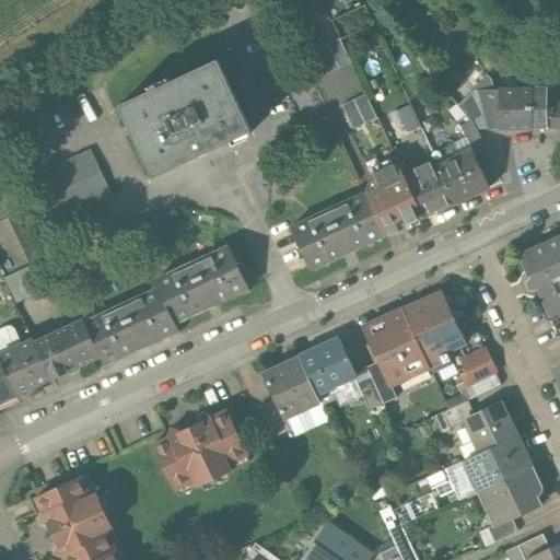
[(339,41),(316,50),(327,74),(350,63),(340,42),(339,41)]
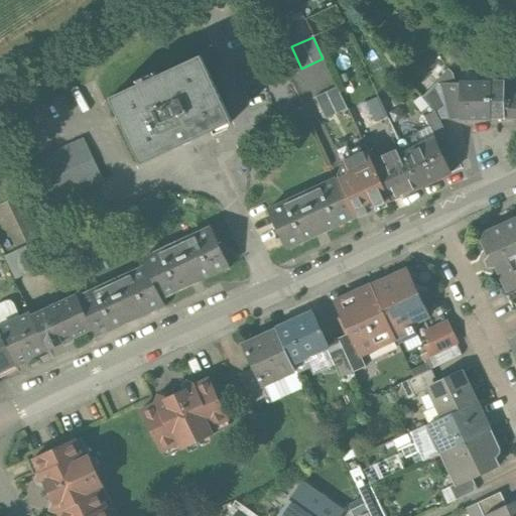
[(288,48),(276,53),(286,76),(298,71),(288,48)]
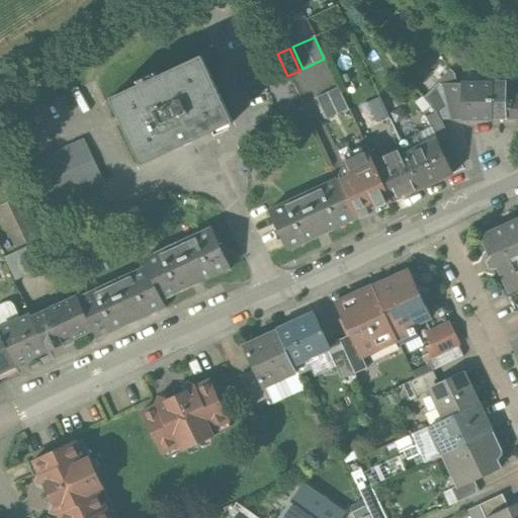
[(506,55),(496,65),(505,74),(515,63),(506,55)]
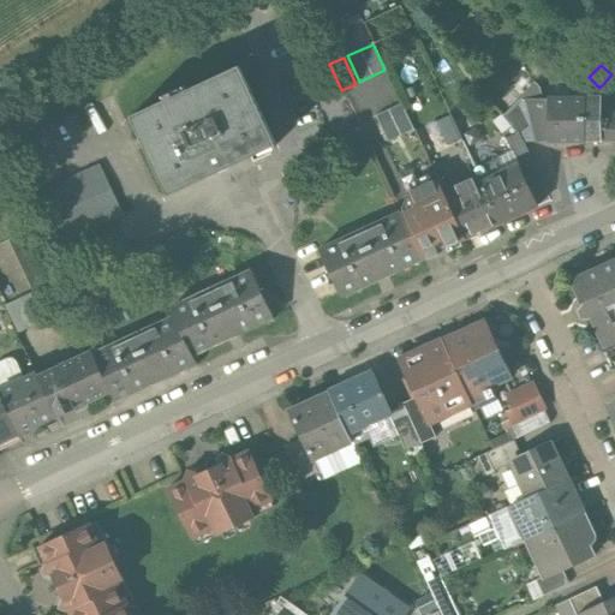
[(275,147),(238,67),(131,118),(168,197),(275,147)]
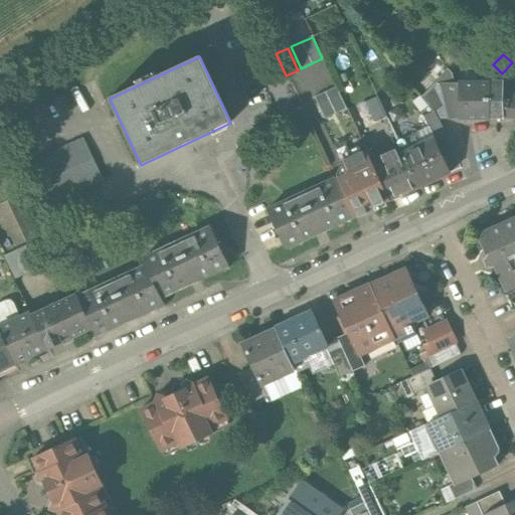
[(452,74),(433,57),(428,60),(433,64),(425,71),(440,86),(456,86),(452,74)]
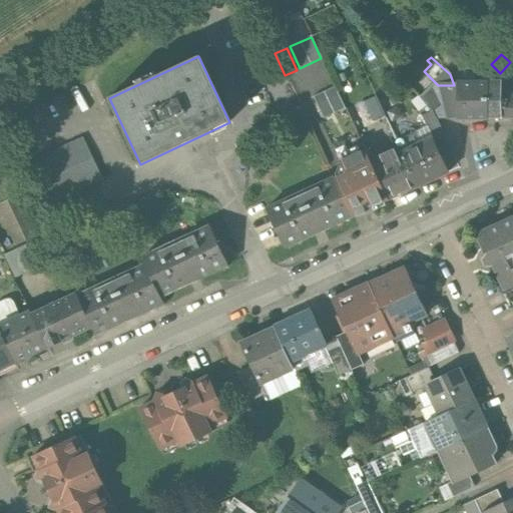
[(511,82),(500,83),(500,84),(487,84),(486,119),(512,118),(512,86),(511,87),(511,82)]
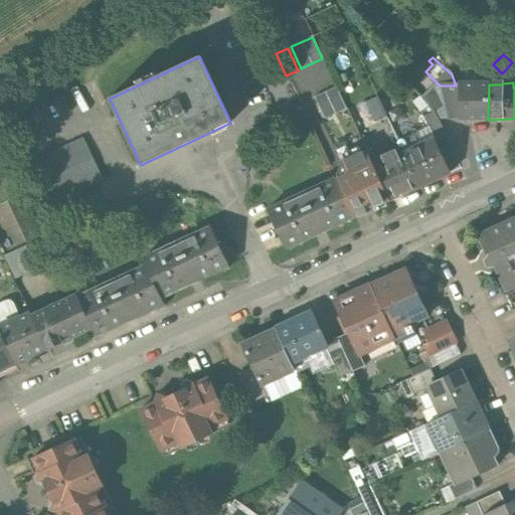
[(456,86),(440,86),(449,120),(488,120),(489,84),(456,86)]
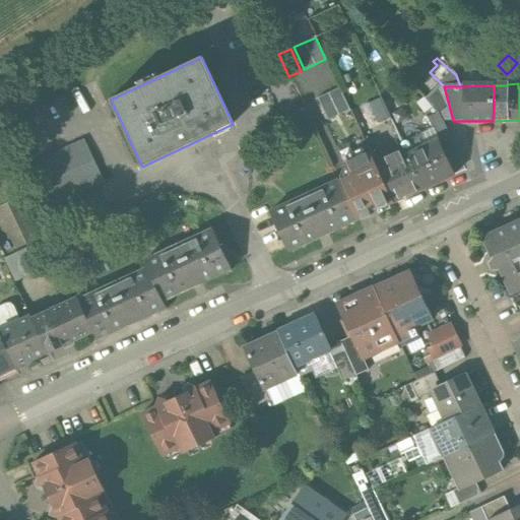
[(339,89),(318,100),(328,122),(349,112),(339,89)]
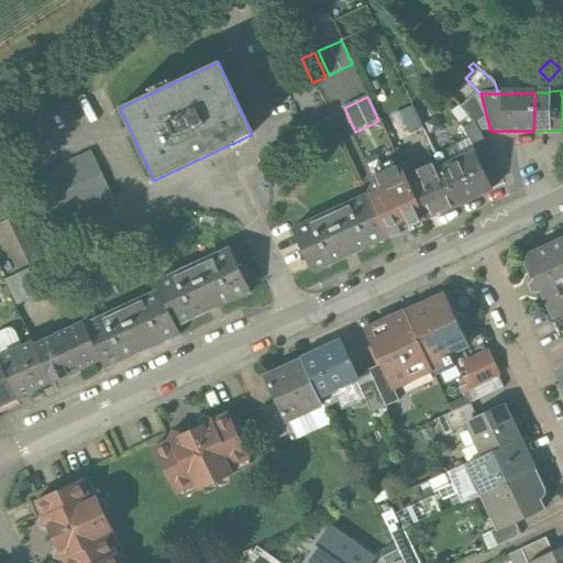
[(411,105),(378,121),(390,146),(423,131),(411,105)]
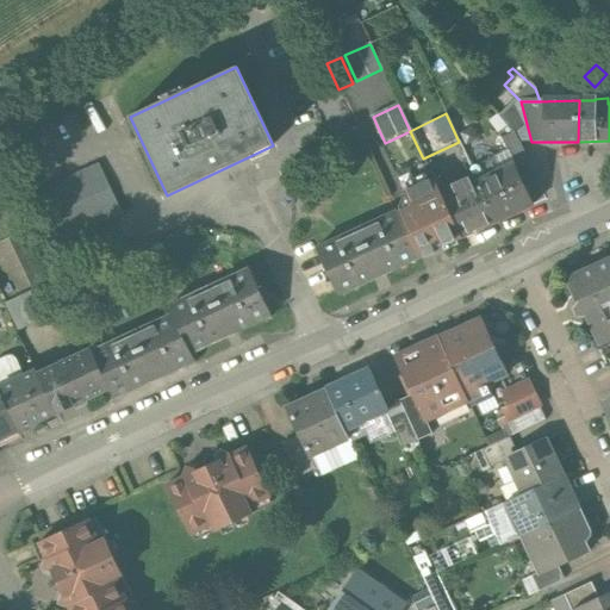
[(515,135),(499,141),(511,167),(512,167),(514,170),(528,163),(515,135)]
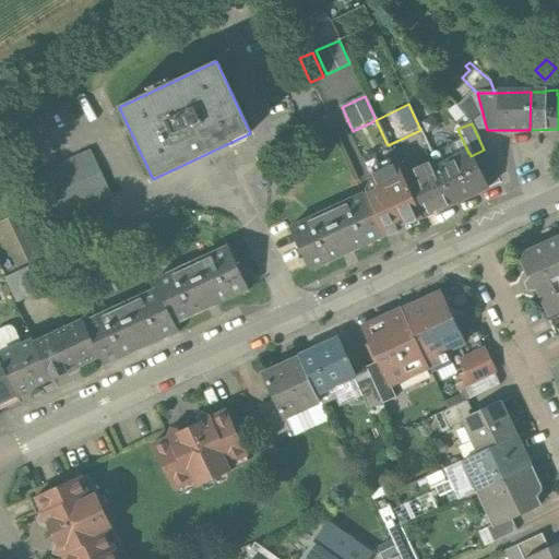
[(88,152),(30,178),(51,225),(110,198),(88,152)]
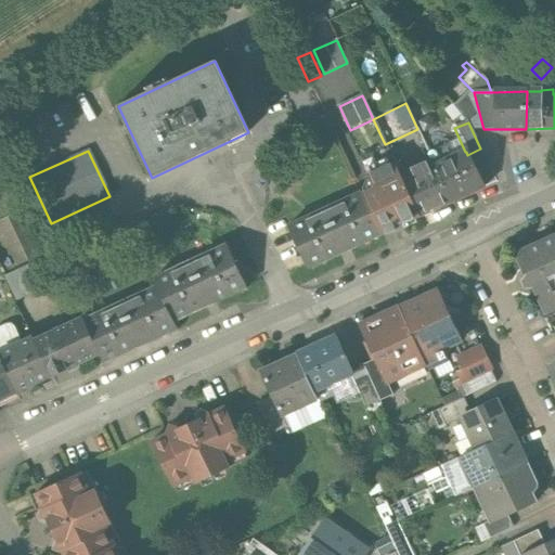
[(465,152),(435,166),(452,202),(482,188),(467,155),(466,152),(465,152)]
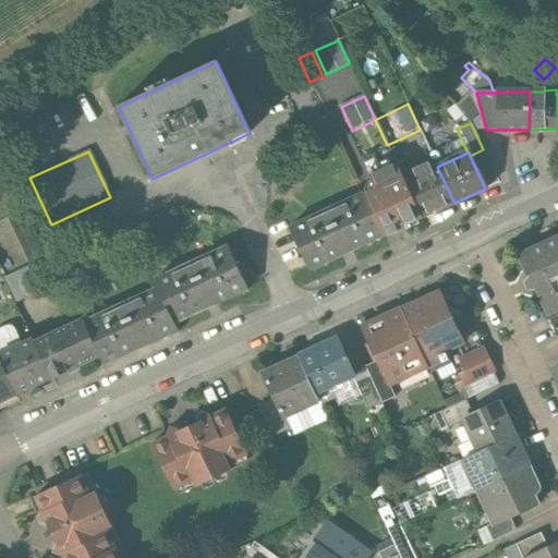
[(435,161),(413,172),(414,177),(404,181),(421,218),(455,203),(437,167),(435,161)]
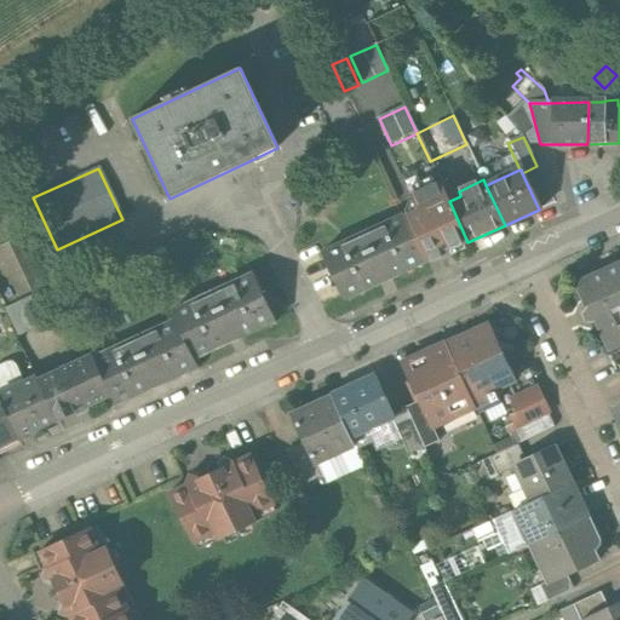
[(440,182),(409,195),(417,211),(403,217),(425,263),(425,264),(449,252),(452,256),(464,250),(463,246),(469,244),(468,242),(449,201),(440,182)]
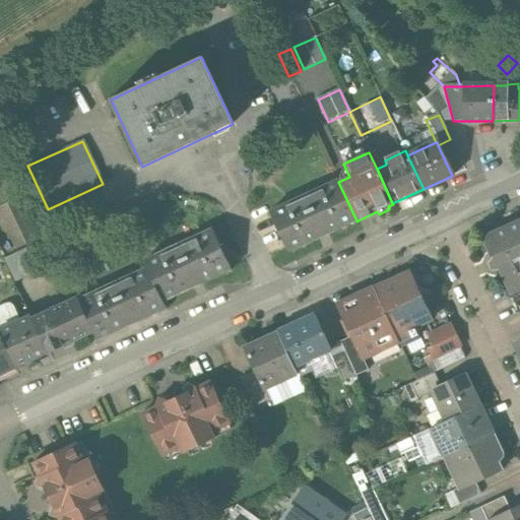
[(338,182),(270,213),(288,252),(356,220),(338,182)]
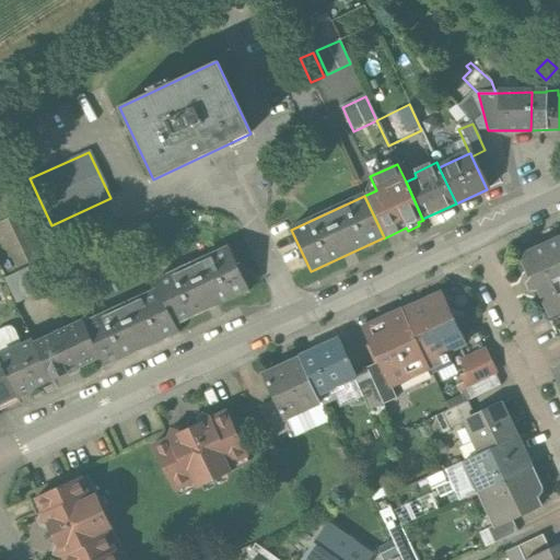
[(31,209),(7,220),(30,268),(42,263),(54,257),(31,209)]
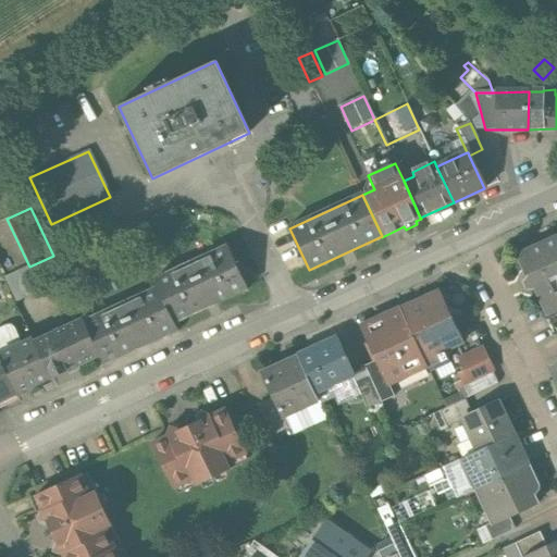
[(556,237),(520,256),(530,276),(527,279),(525,280),(524,283),(524,285),(525,287),(528,289),(530,291),(533,291),(535,289),(547,314),(556,309),(556,237)]
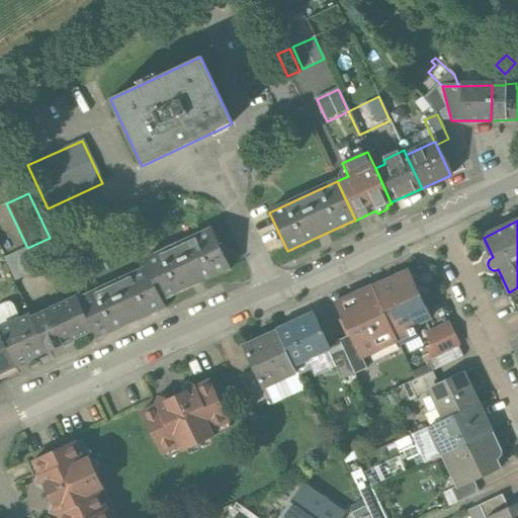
[(229,269),(212,231),(144,262),(147,269),(161,299),(229,269)]
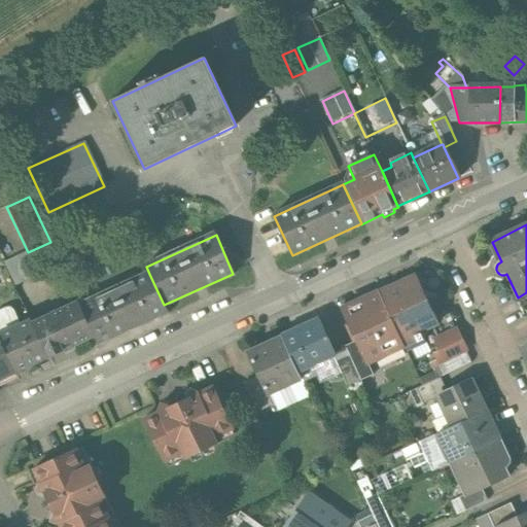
[(28,252),(3,264),(13,286),(50,270),(39,247),(28,252)]
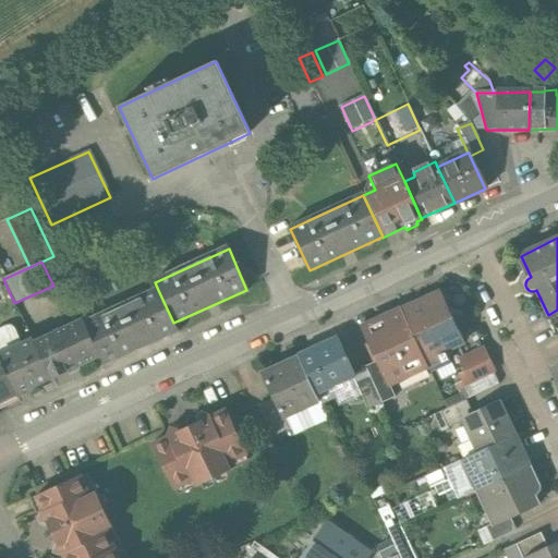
[(158,290),(85,324),(100,356),(104,364),(178,331),(173,323),(158,290)]
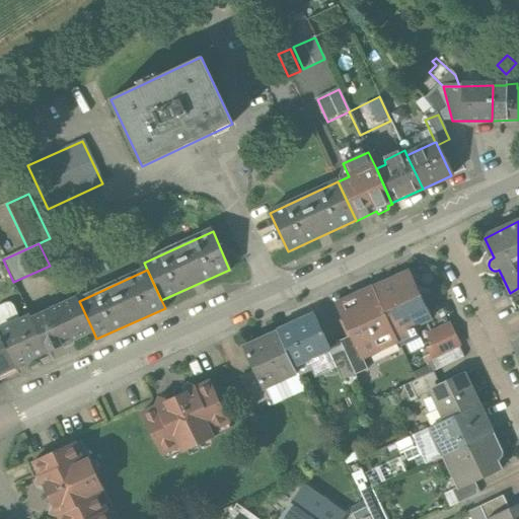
[(383,313),(420,297),(409,272),(372,289),(383,313)]
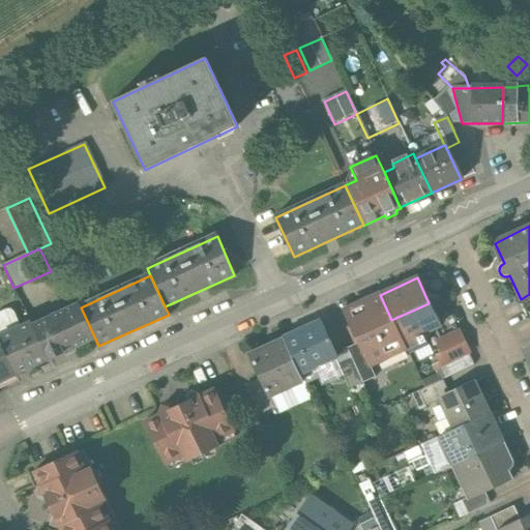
[(380,295),(344,312),(358,345),(367,363),(369,363),(404,348),(391,320),(380,295)]
